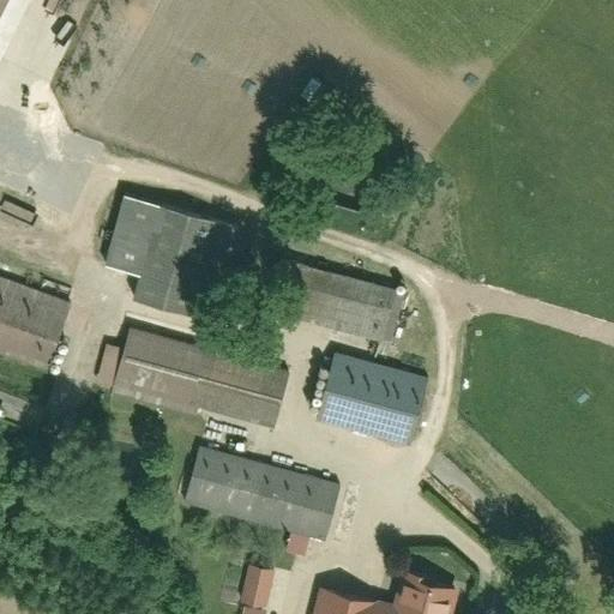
[(321,140),(301,192),(363,217),(384,167),(321,140)]
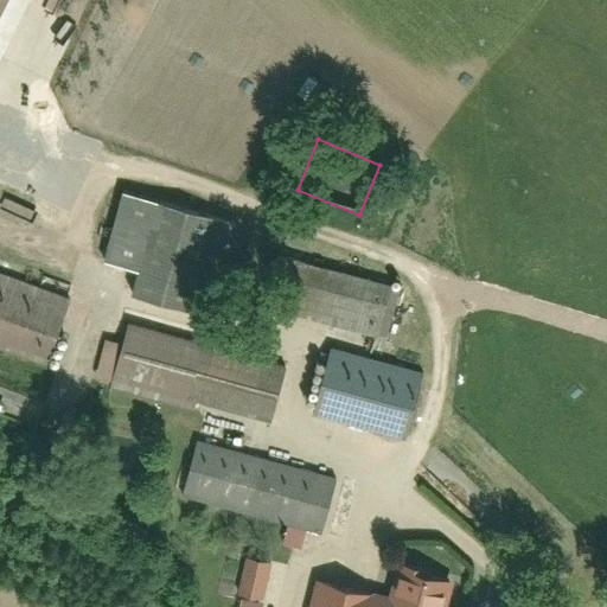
[(106,262),(139,269),(133,298),(191,312),(198,283),(222,288),(240,215),(125,187),(106,262)]
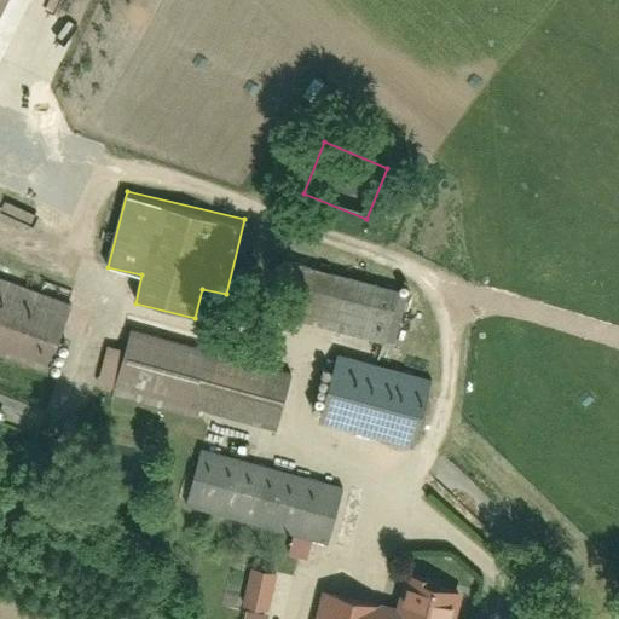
[(278,258),(262,311),(388,348),(404,294),(278,258)]
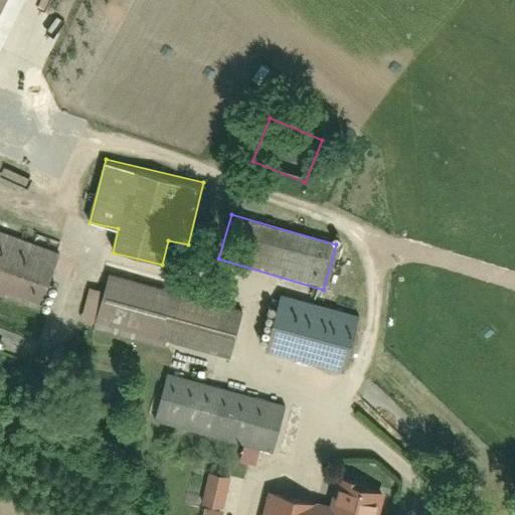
[(109,273),(93,336),(225,370),(241,308),(109,273)]
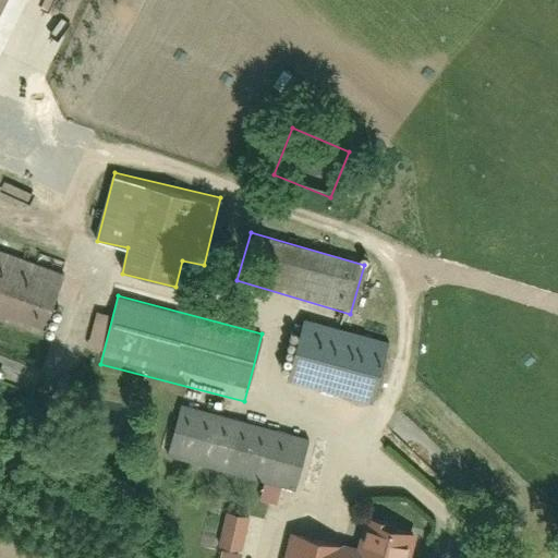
[(307,324),(291,380),(378,405),(395,349),(307,324)]
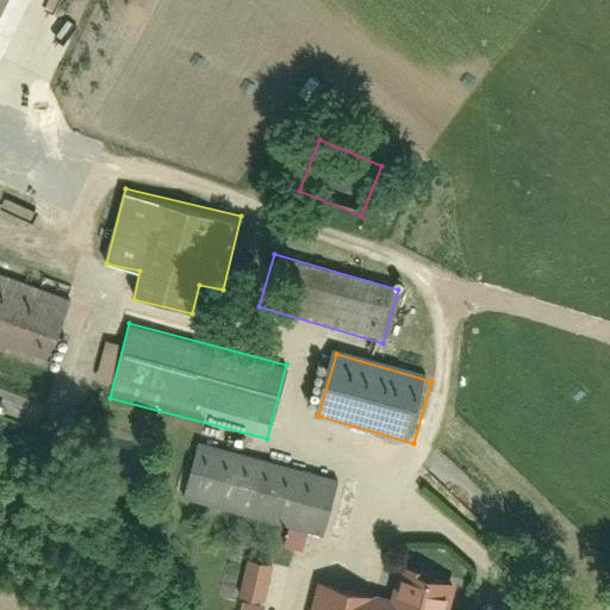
[(198,439),(182,499),(324,536),(341,475),(198,439)]
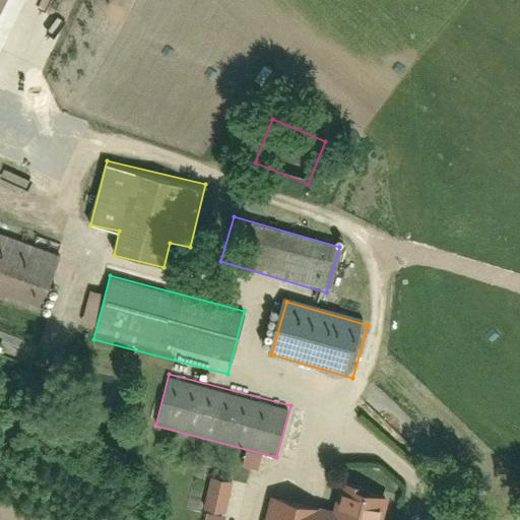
[(209,479),(201,514),(228,519),(236,485),(209,479)]
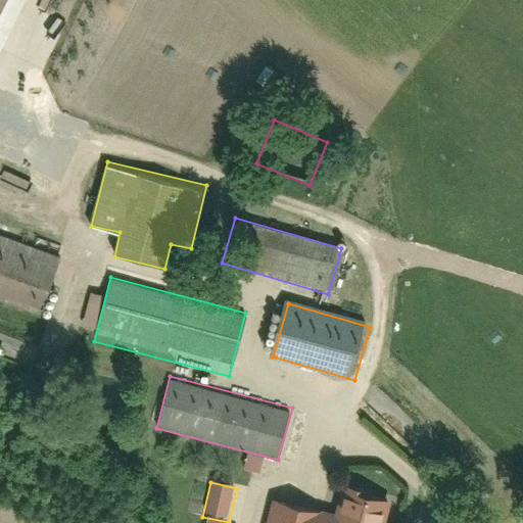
[(343,517),(327,513),(328,511),(274,497),(268,522),(388,522),(394,501),(349,490),(343,517)]
